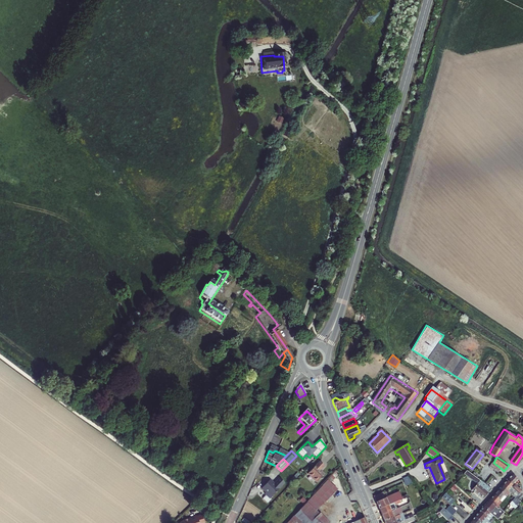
[(324,467),(319,463),(306,475),(317,484),(325,476),(320,471),(324,467)]
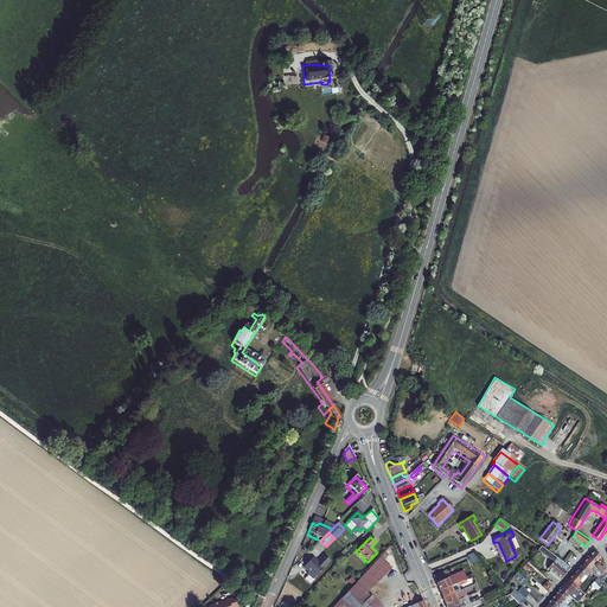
[(573,537),(572,537),(568,542),(577,549),(579,545),(581,543),(573,537)]
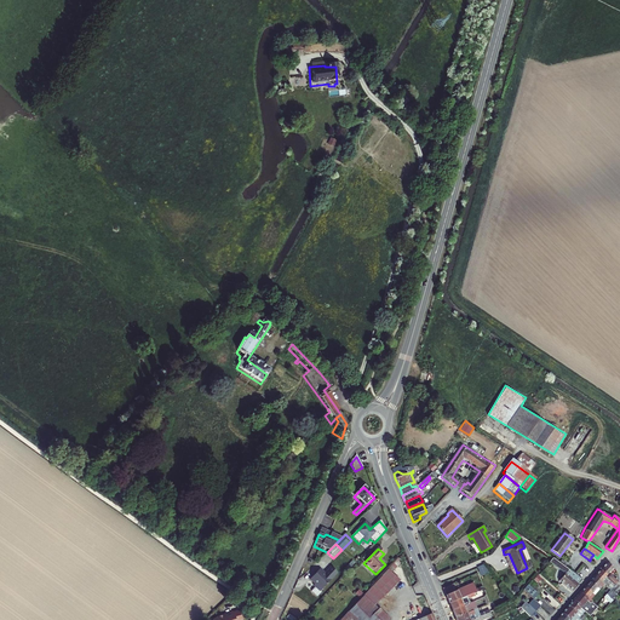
[(409,562),(407,556),(399,560),(409,585),(418,581),(417,579),(409,562)]
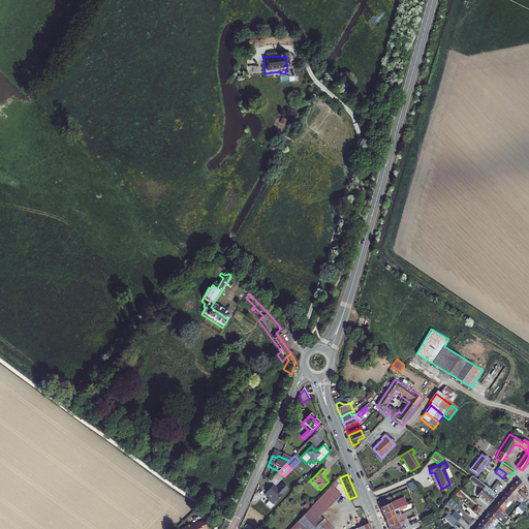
[(468,479),(481,490),(476,495),(488,504),(493,498),(496,494),(481,484),(471,476),(468,479)]
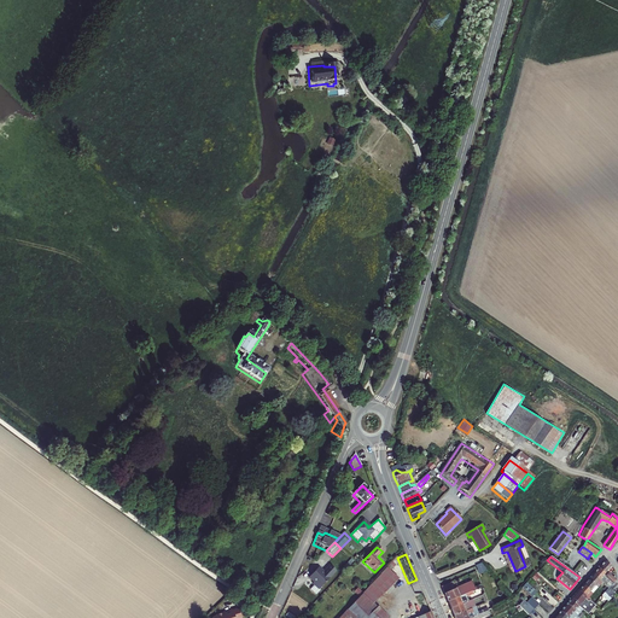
[(611,567),(604,561),(598,569),(605,575),(607,572),(611,567)]
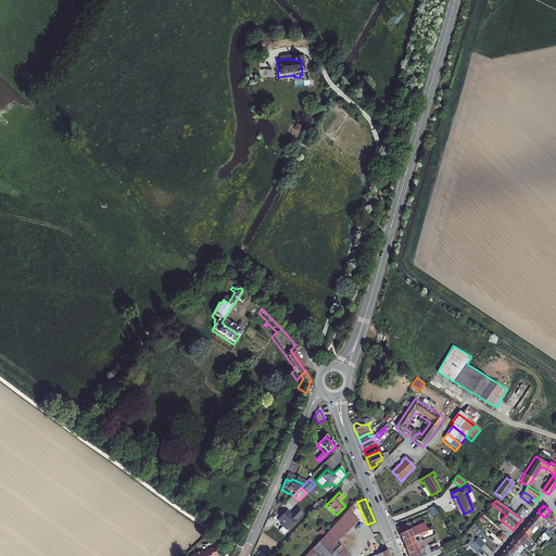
[(432,506),(428,508),(431,516),(439,514),(432,506)]
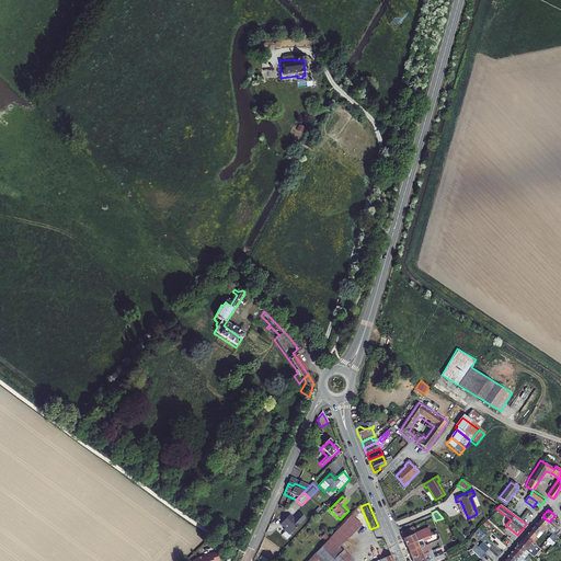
[(288,515),(279,525),(284,529),(283,530),(285,531),(281,536),(286,540),(289,537),(288,536),(305,519),(299,514),(293,519),(288,515)]
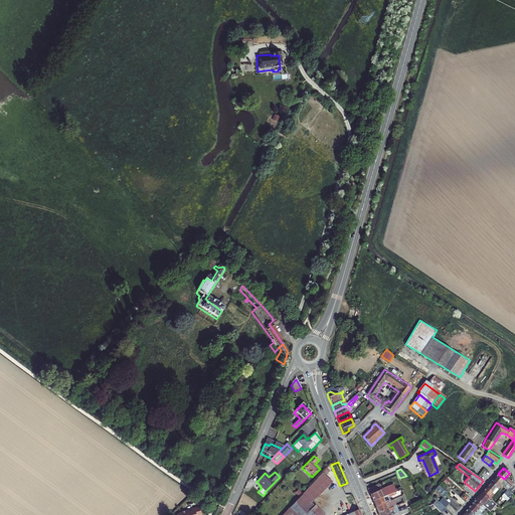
[(504,479),(498,474),(496,477),(493,479),(501,486),(506,491),(510,487),(503,480),(504,479)]
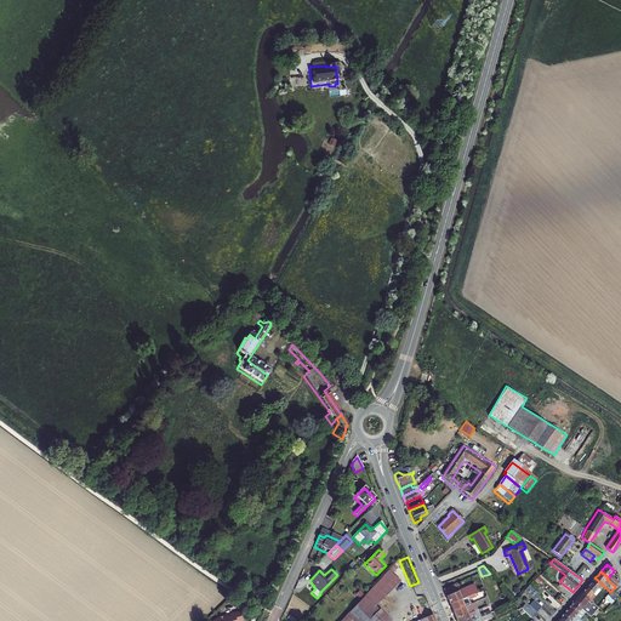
[(610,575),(608,577),(607,579),(615,587),(616,587),(617,586),(619,585),(617,579),(615,581),(610,575)]
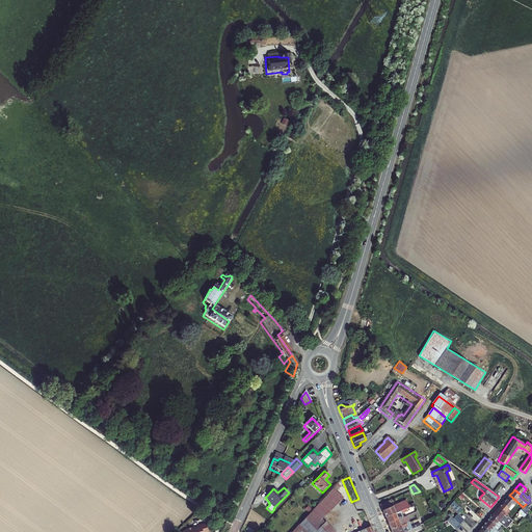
[(333,499),(326,494),(325,496),(323,498),(309,513),(314,519),(333,499)]
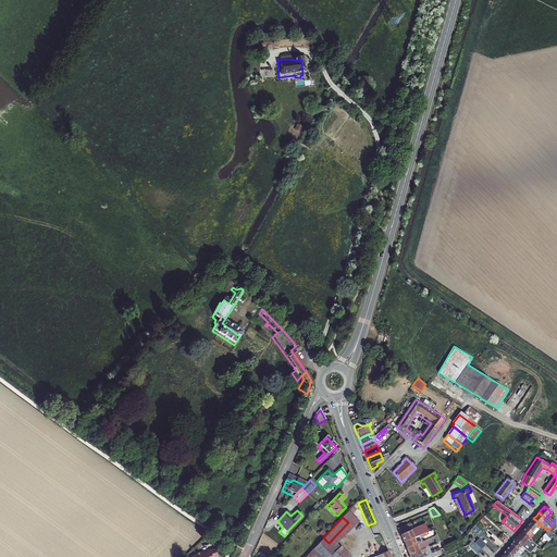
[(542,525),(533,518),(530,523),(537,530),(542,525)]
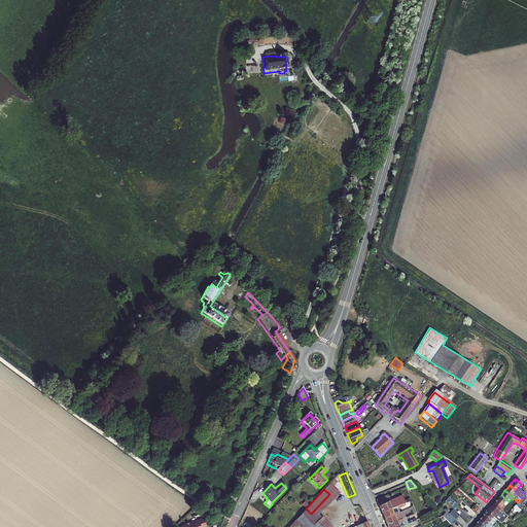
[(456,501),(458,500),(451,494),(448,497),(455,503),(456,501)]
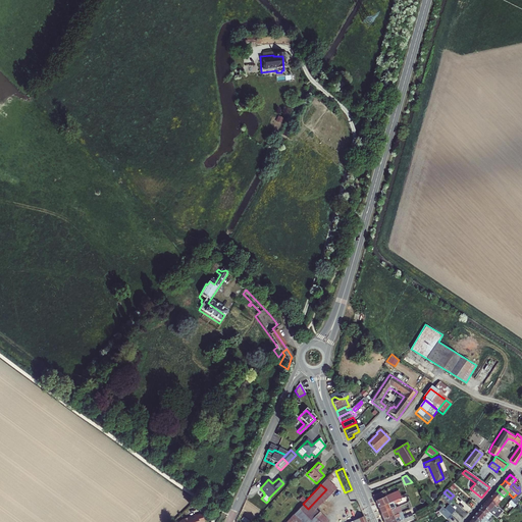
[(497,490),(492,494),(500,502),(504,497),(497,490)]
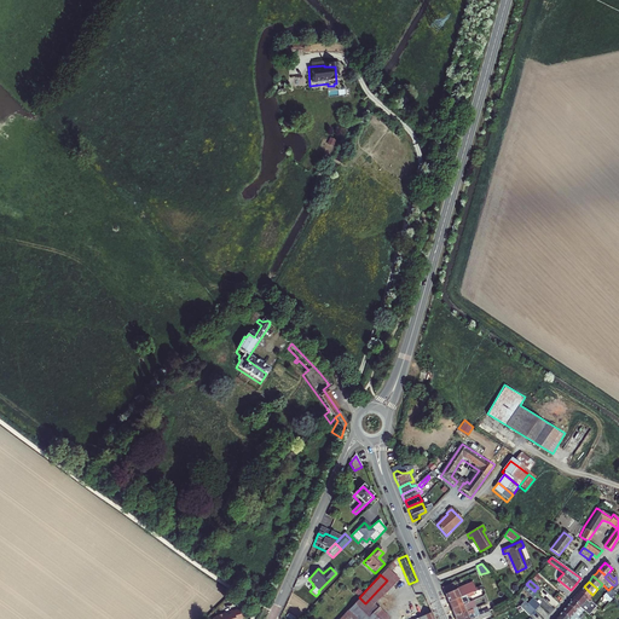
[(444,595),(455,590),(452,584),(441,589),(444,595)]
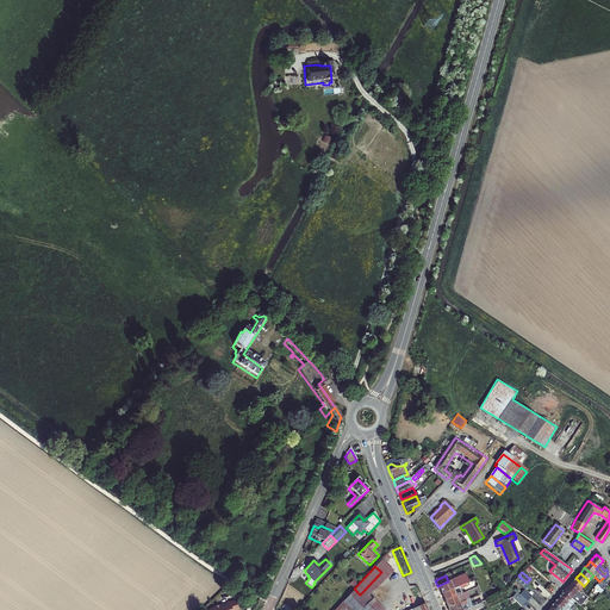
[(441,595),(468,583),(465,576),(448,582),(437,586),(441,595)]
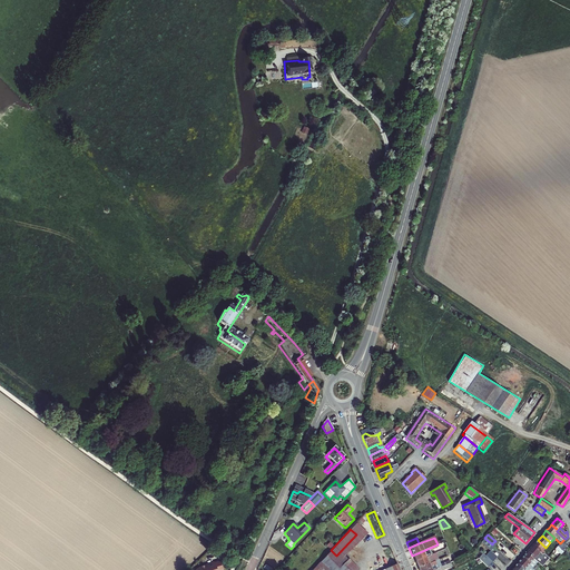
[(493,547),(493,546),(492,544),(484,538),(480,543),(490,551),(493,547)]
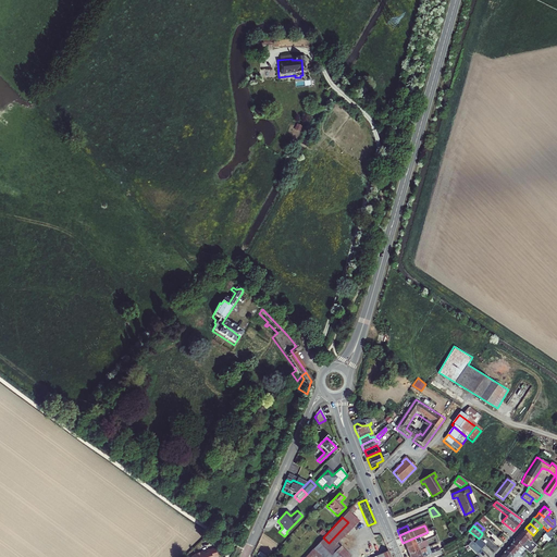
[(545,534),(545,535),(551,541),(555,535),(552,533),(555,528),(554,525),(553,527),(552,527),(547,531),(545,534)]
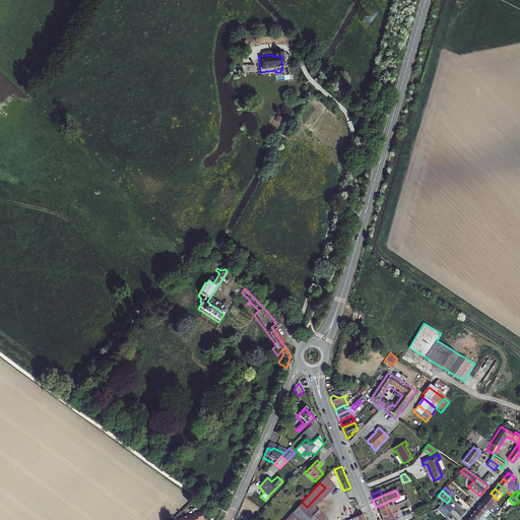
[(498,500),(491,493),(486,498),(493,503),(494,504),(498,500)]
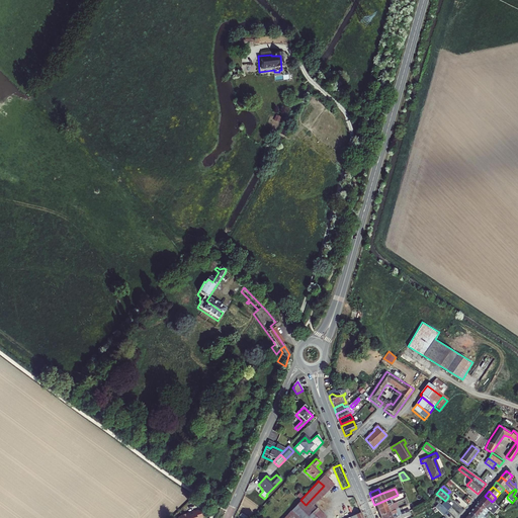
[(374,505),(377,511),(396,503),(394,498),(404,494),(404,492),(398,495),(374,505)]
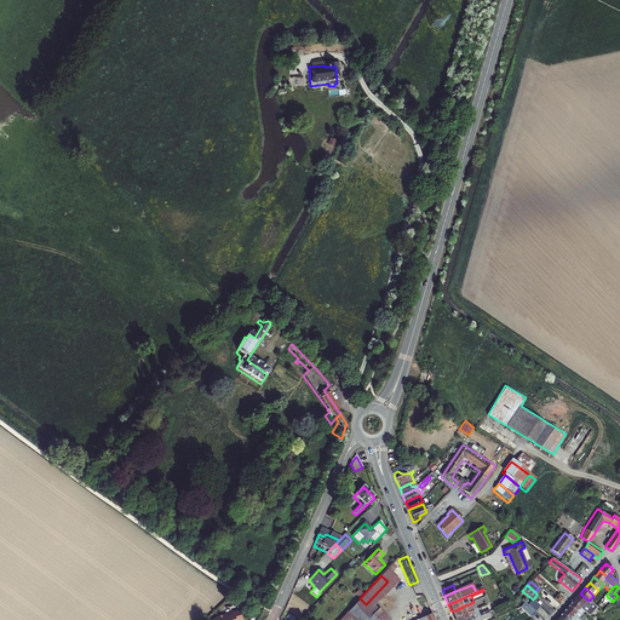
[(400,619),(409,619),(409,616),(405,593),(397,595),(400,619)]
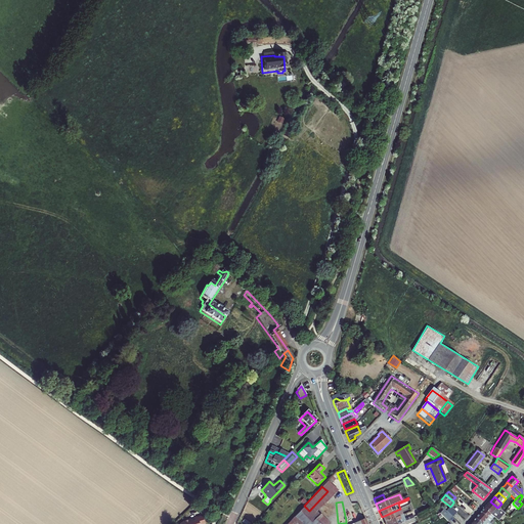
[(496,507),(490,501),(489,503),(483,510),(489,515),(493,518),(496,521),(500,516),(501,518),(505,514),(499,509),(497,511),(495,509),(496,507)]
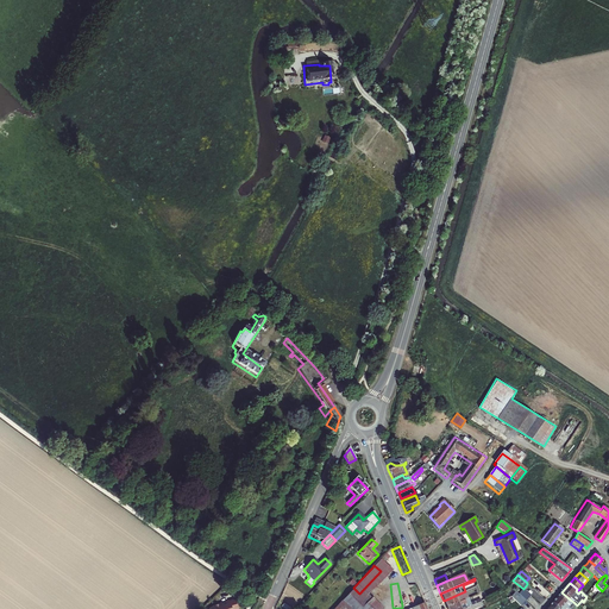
[(356,608),(368,601),(359,594),(353,588),(349,592),(333,608),(356,608)]
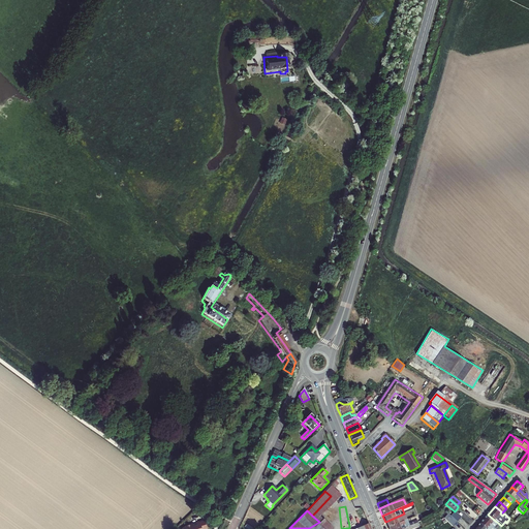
[(455,511),(449,516),(457,522),(461,518),(455,511)]
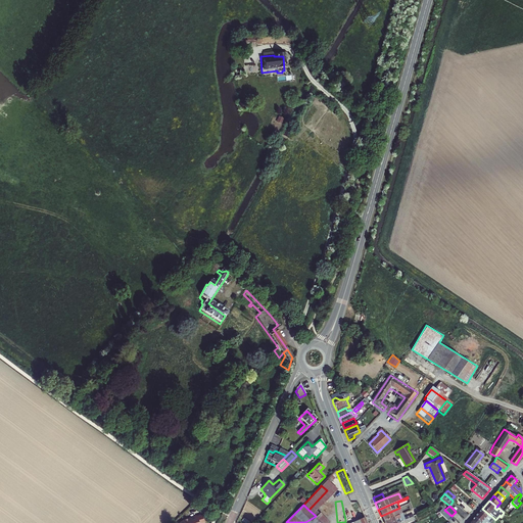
[(381,516),(384,522),(402,514),(399,508),(381,516)]
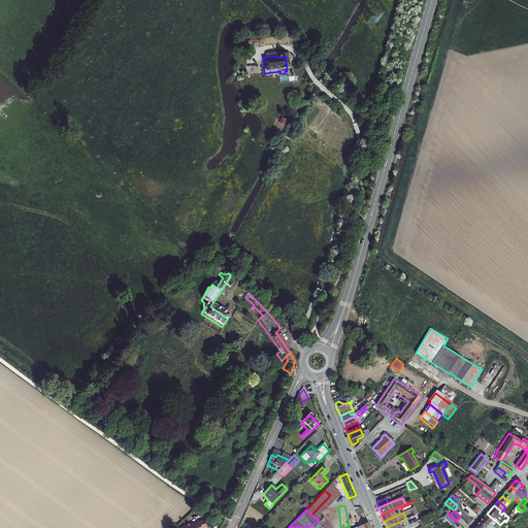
[(442,518),(451,526),(456,521),(449,515),(447,513),(442,518)]
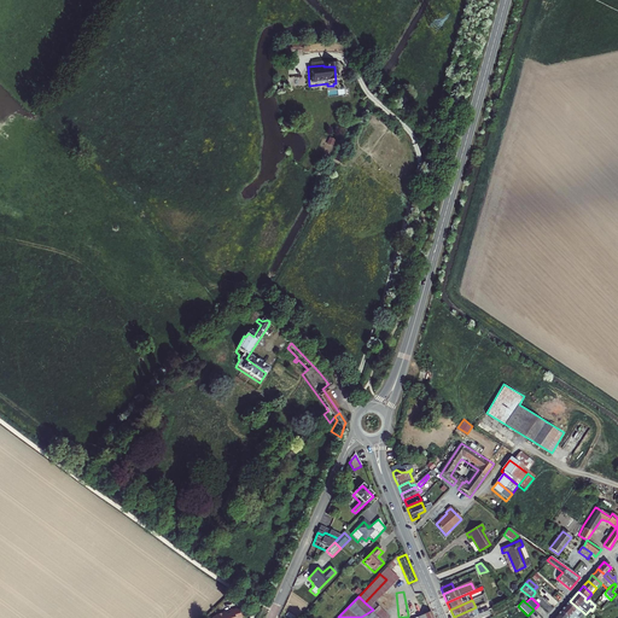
[(570,601),(560,612),(566,617),(567,617),(577,607),(570,601)]
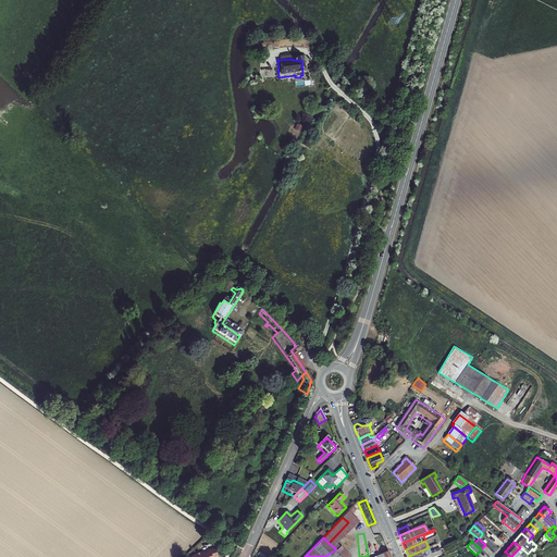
[(346,556),(338,547),(336,549),(325,556),(346,556)]
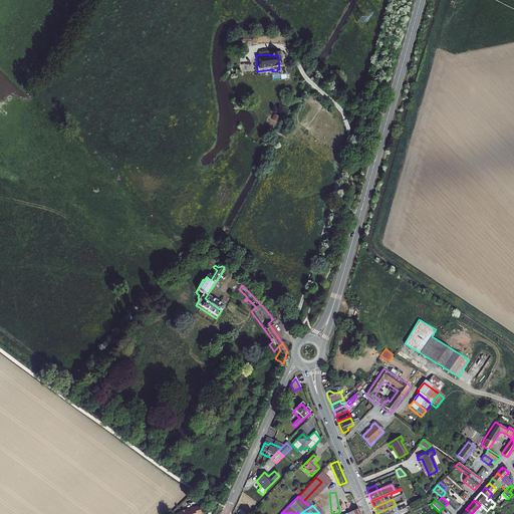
[(377,513),(391,513),(404,508),(406,507),(406,506),(398,509),(396,505),(377,513)]
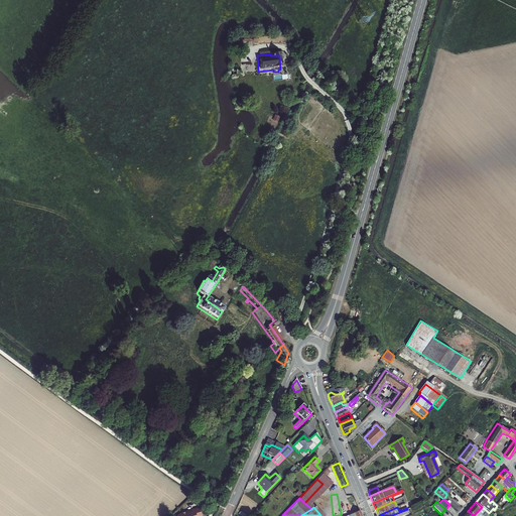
[(480,515),(486,510),(482,507),(474,515),(480,515)]
